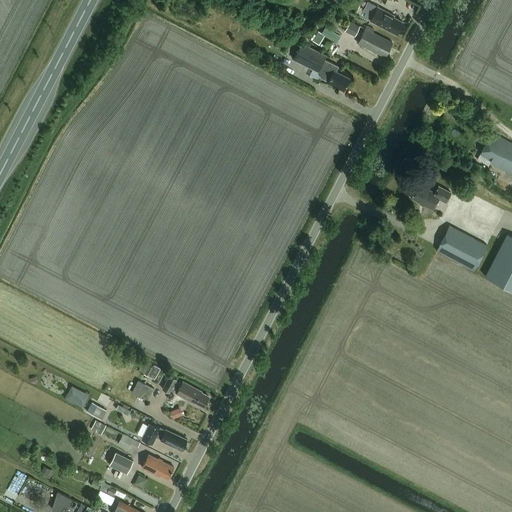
[(397,34),(403,22),(393,17),(393,16),(369,3),(364,12),(372,16),(370,20),(397,34)]
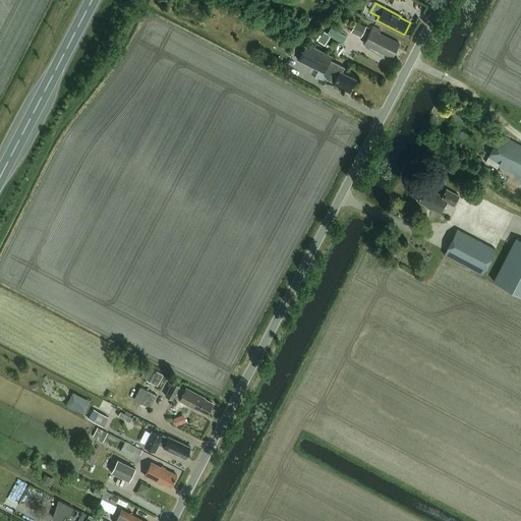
[(361,37),(365,27),(355,22),(350,32),(361,37)]
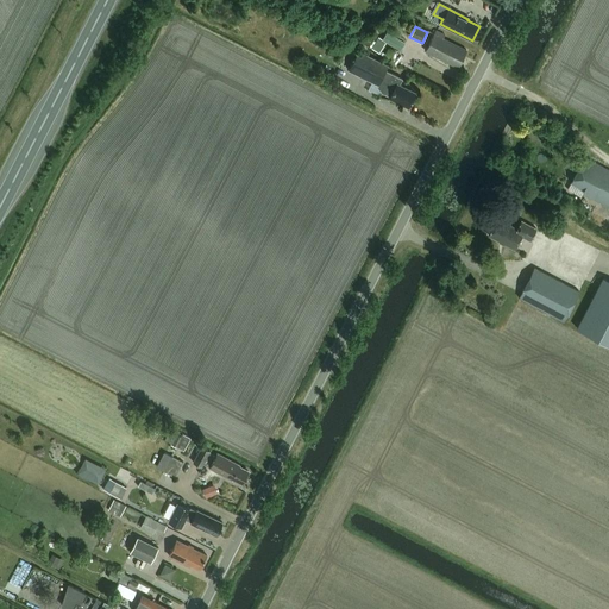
[(458,68),(466,51),(443,39),(445,36),(435,31),(426,51),(458,68)]
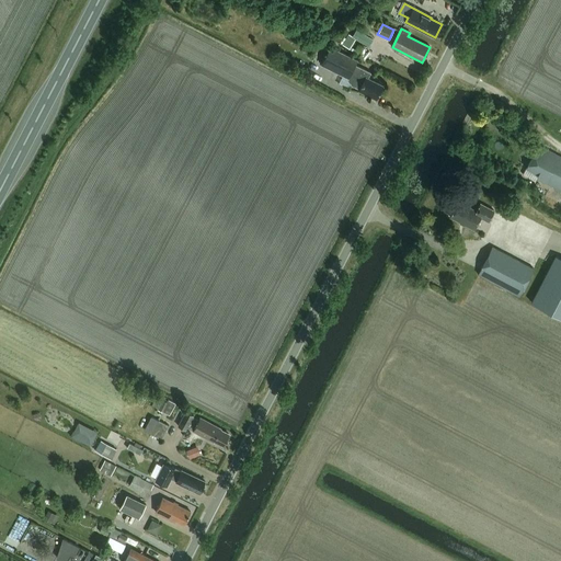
[(369,46),(373,41),(356,31),(353,37),(348,35),(342,45),(350,49),(356,38),(369,46)]
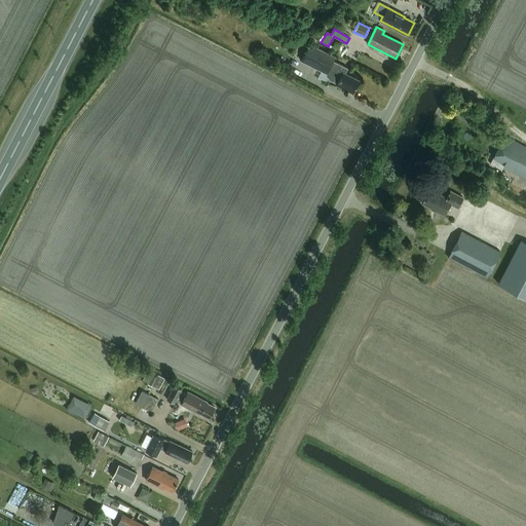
[(352,94),(359,80),(345,74),(346,70),(332,63),(334,60),(308,46),(301,61),(330,76),(328,80),(337,84),(336,85),(352,94)]
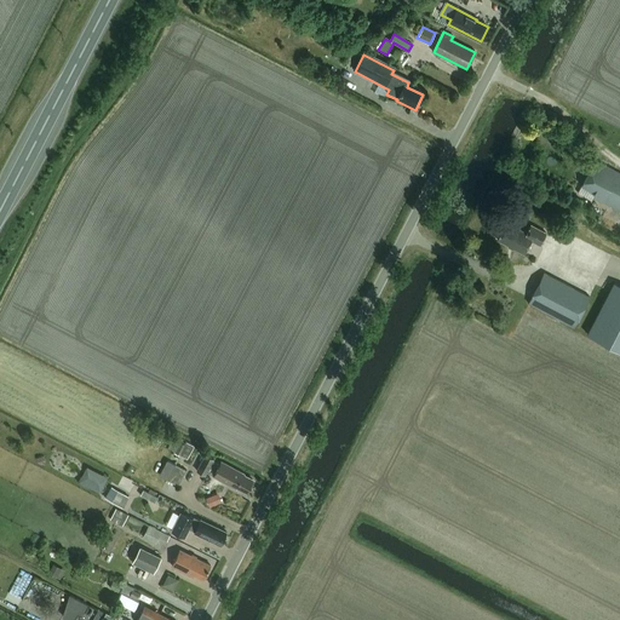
[(619,211),(619,174),(595,161),(581,187),(595,193),(593,196),(598,199),(593,208),(598,211),(603,202),(619,211)]
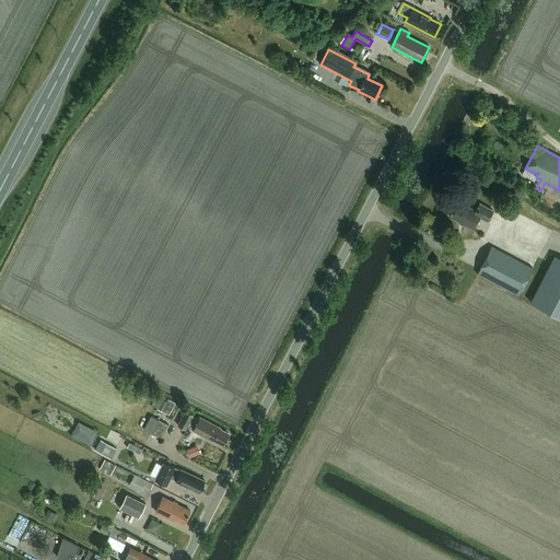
[(487,222),(493,211),(479,203),(476,211),(457,201),(450,217),(473,230),(479,218),(487,222)]
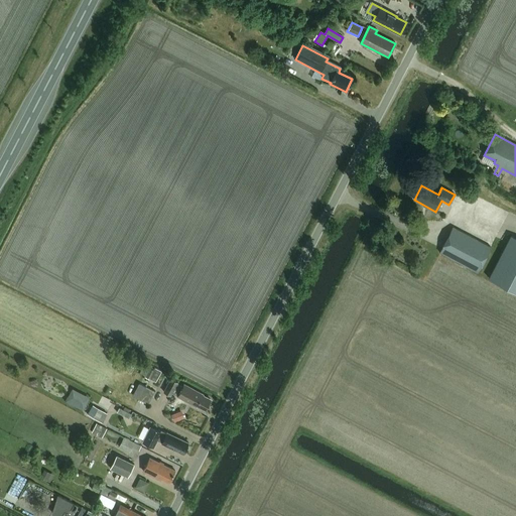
[(478,272),(491,248),(453,227),(439,252),(478,272)]
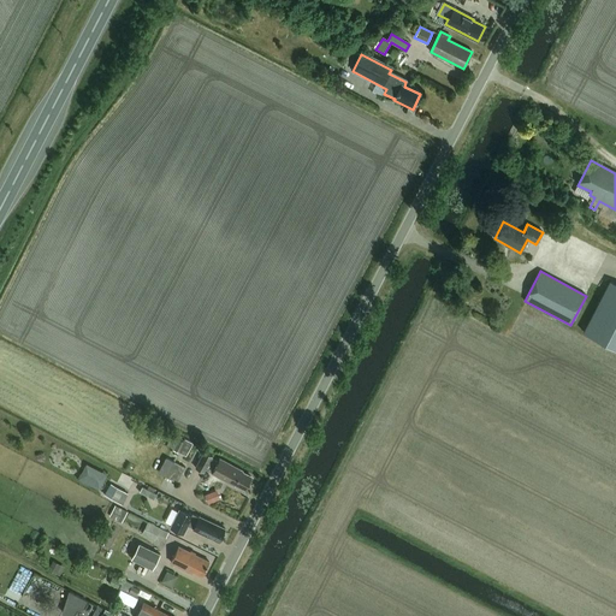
[(615,349),(615,284),(610,282),(584,332),(615,349)]
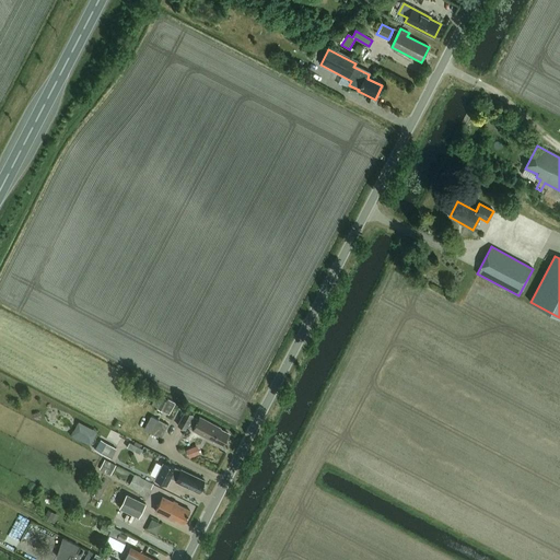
[(170,416),(175,404),(167,399),(166,401),(155,396),(151,406),(170,416)]
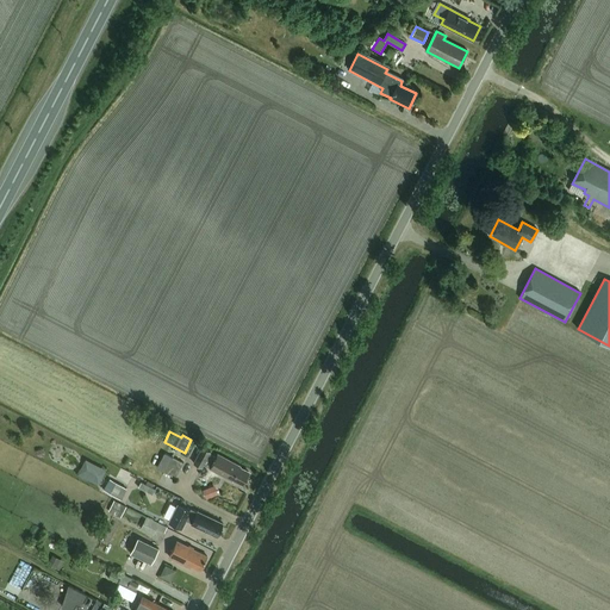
[(242,485),(249,473),(240,468),(241,467),(217,454),(216,458),(210,454),(210,452),(201,448),(193,464),(201,468),(205,462),(211,466),(210,470),(232,481),(234,480),(242,485)]
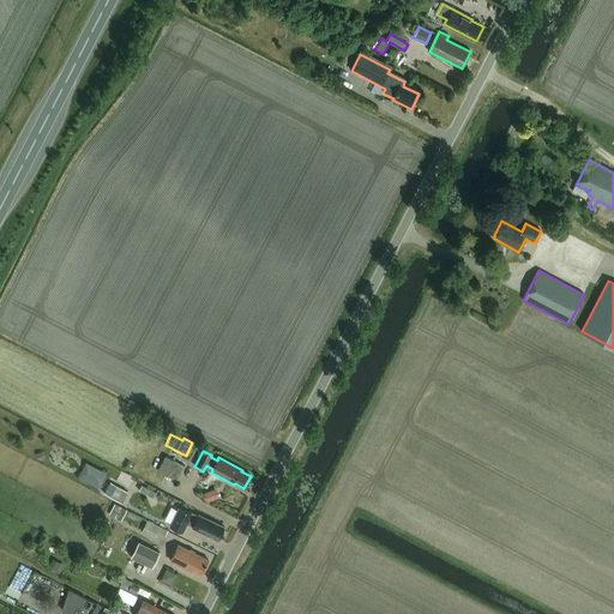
[(185,467),(174,461),(166,476),(176,482),(185,467)]
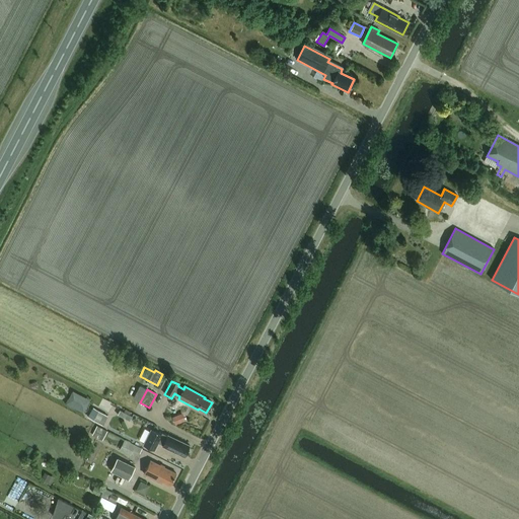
[(89,412),(95,397),(76,390),(71,404),(89,412)]
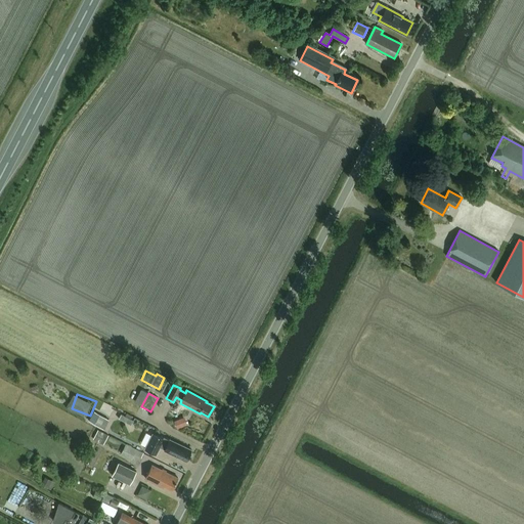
[(89,421),(103,430),(108,421),(94,412),(89,421)]
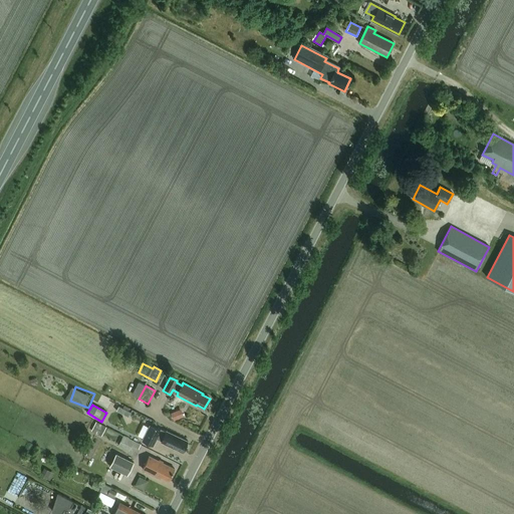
[(118,407),(116,412),(127,418),(131,414),(118,407)]
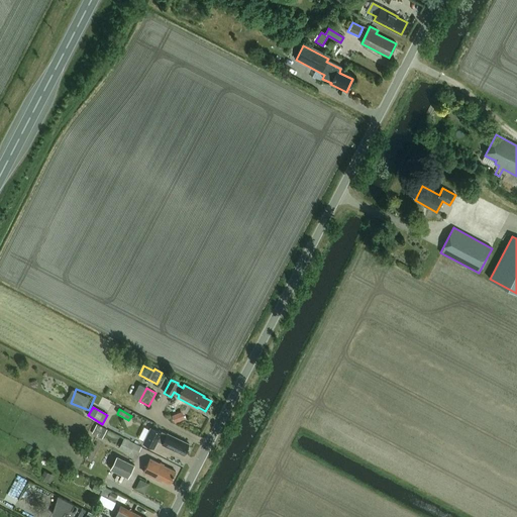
[(174,423),(185,419),(182,412),(171,416),(174,423)]
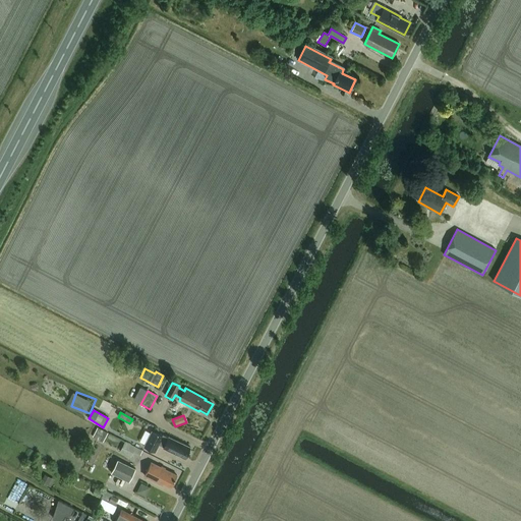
[(107,432),(98,427),(93,437),(102,442),(107,432)]
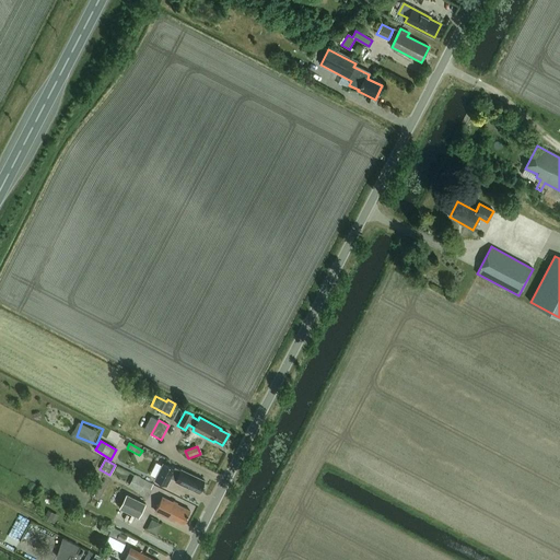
[(175,481),(198,493),(205,481),(182,469),(181,470),(175,467),(174,469),(163,464),(155,480),(166,486),(171,478),(176,480),(175,481)]
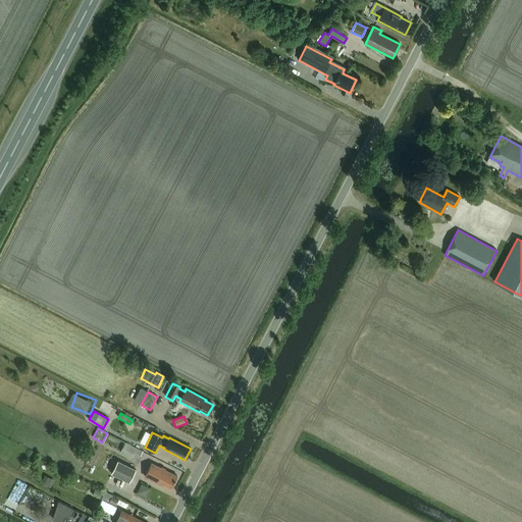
[(140,457),(143,452),(125,442),(120,453),(132,458),(134,454),(140,457)]
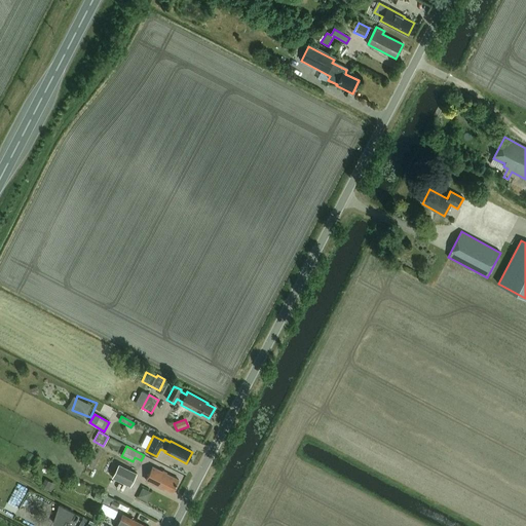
[(130,487),(137,474),(118,464),(112,478),(130,487)]
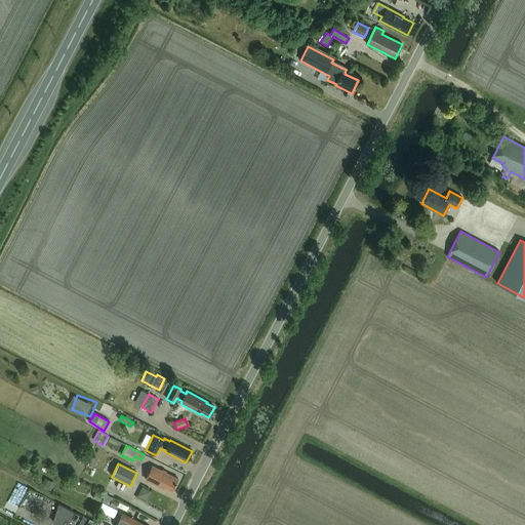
[(152,466),(147,478),(146,480),(163,488),(164,487),(172,491),(178,479),(152,466)]
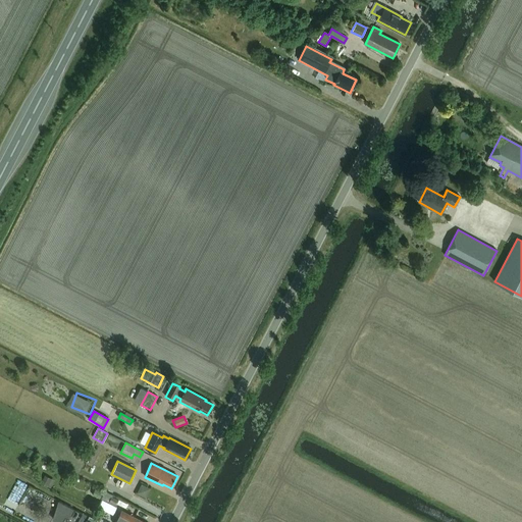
[(48,486),(51,479),(44,475),(41,483),(48,486)]
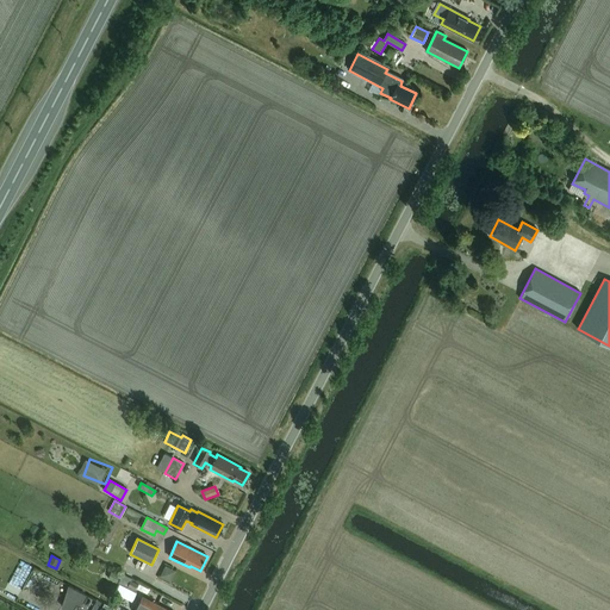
[(165,577),(176,580),(180,568),(169,565),(165,577)]
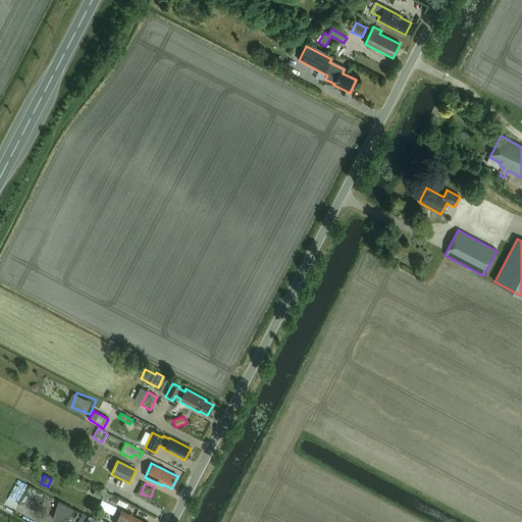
[(109,493),(105,502),(114,506),(117,500),(111,498),(112,496),(109,493)]
